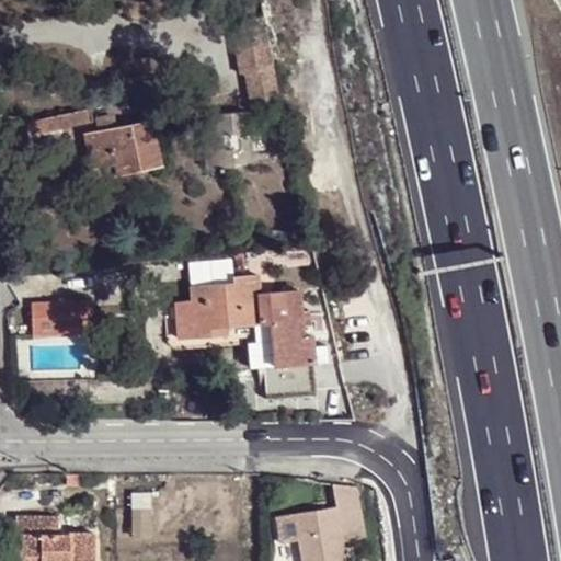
[(271,102),(261,45),(254,9),(233,13),(239,47),(250,105),(271,102)]
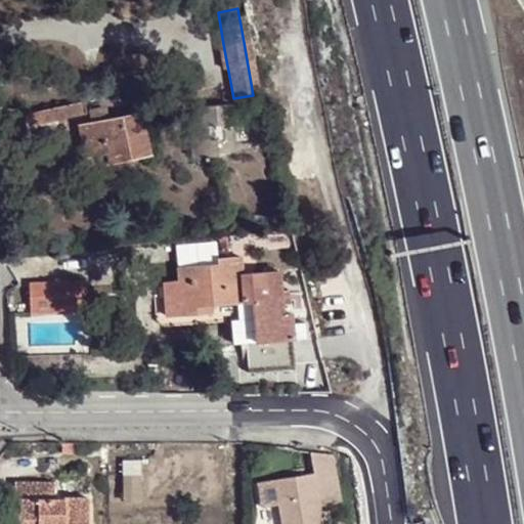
[(27,120),(88,108),(86,96),(25,107),(27,120)]
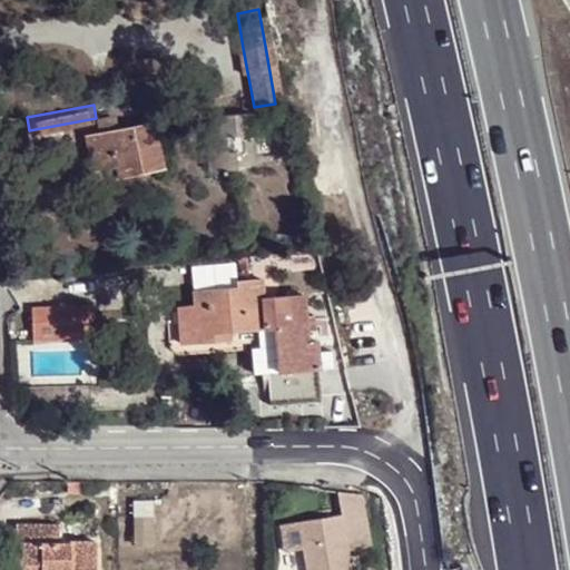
[(215,172),(243,169),(242,151),(232,153),(232,137),(256,136),(254,114),(218,116),(220,134),(212,134),(215,172)]
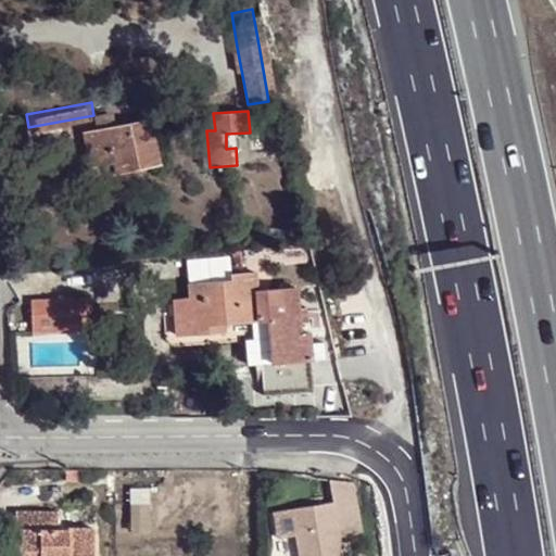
[(115,173),(161,165),(151,118),(85,130),(91,165),(113,161),(115,173)]
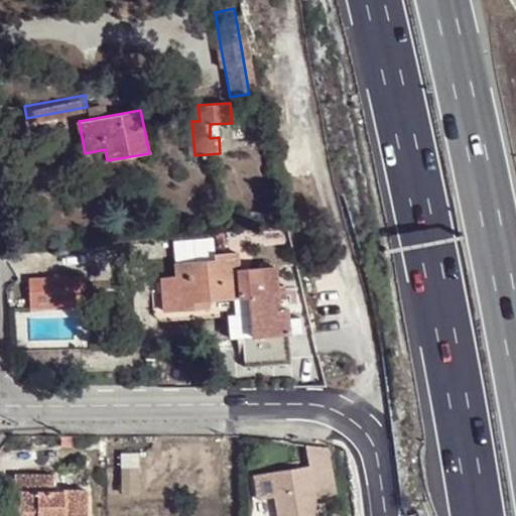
[(278,310),(278,298),(277,288),(276,270),(240,272),(238,253),(215,254),(215,260),(174,263),(176,309),(208,308),(209,299),(249,298),(251,337),(289,335),(287,309),(278,310)]
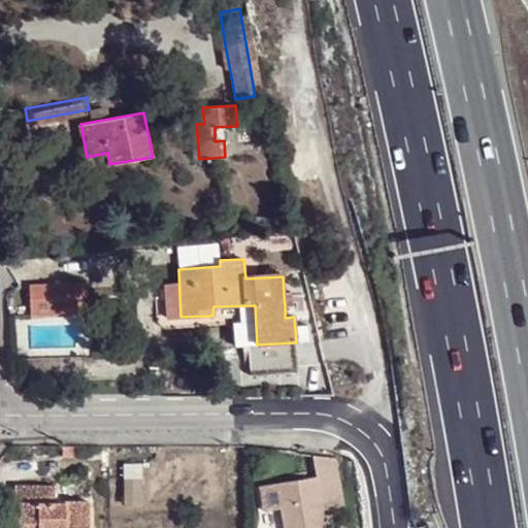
[(180,316),(178,283),(164,283),(165,317),(180,316)]
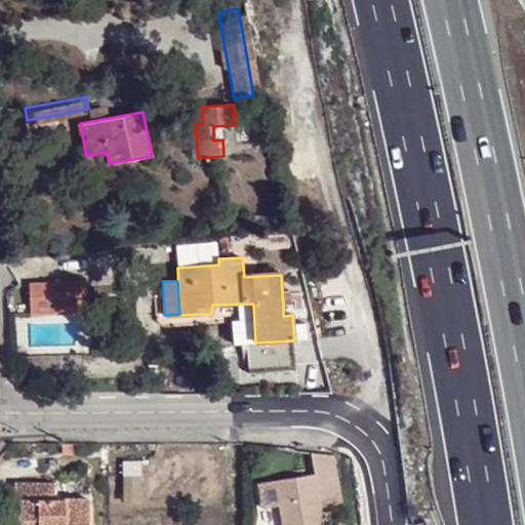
[(66,309),(67,291),(66,283),(28,282),(28,309),(66,309)]
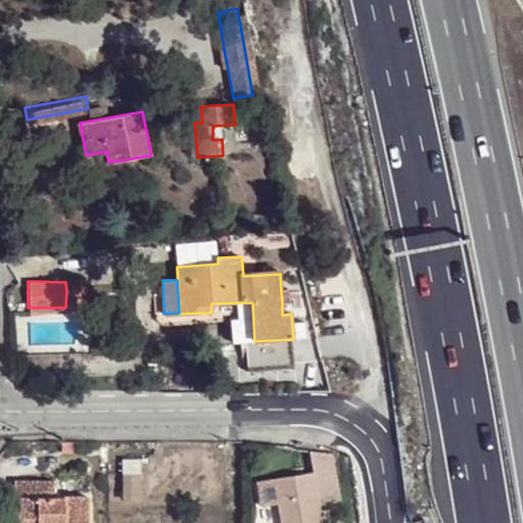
[(84,290),(66,290),(65,307),(83,308),(84,290)]
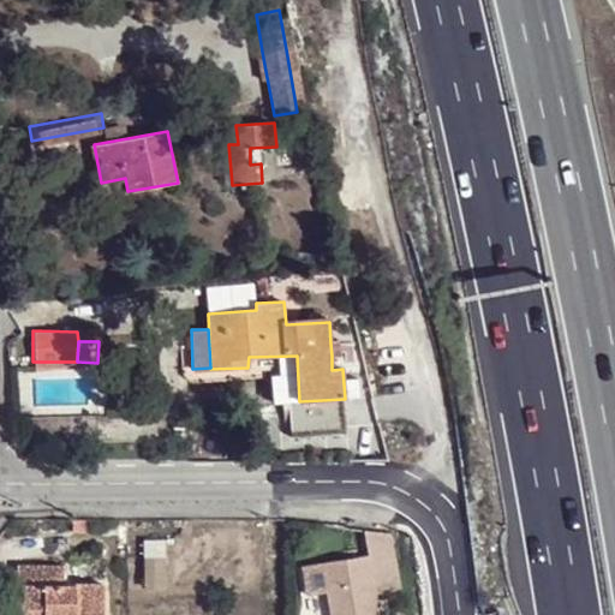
[(330,344),(332,356),(341,354),(339,342),(330,344)]
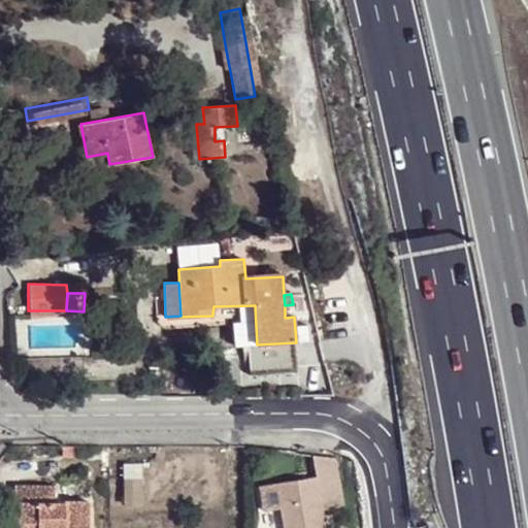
[(257,344),(253,344),(255,375),(297,373),(296,342),(257,344)]
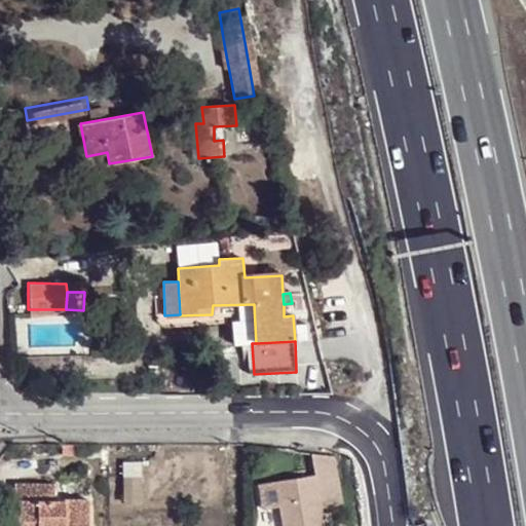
[(322,525),(314,476),(283,481),(275,482),(279,508),(282,525),(322,525)]
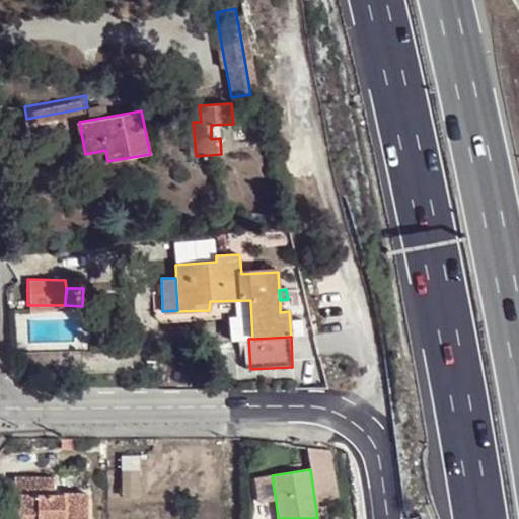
[(276,501),(272,475),(250,478),(254,504),(276,501)]
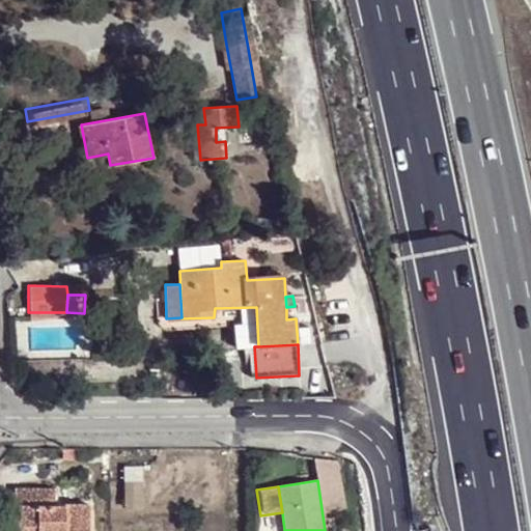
[(16,490),(15,530),(89,530),(90,504),(54,504),(54,488),(16,490)]
